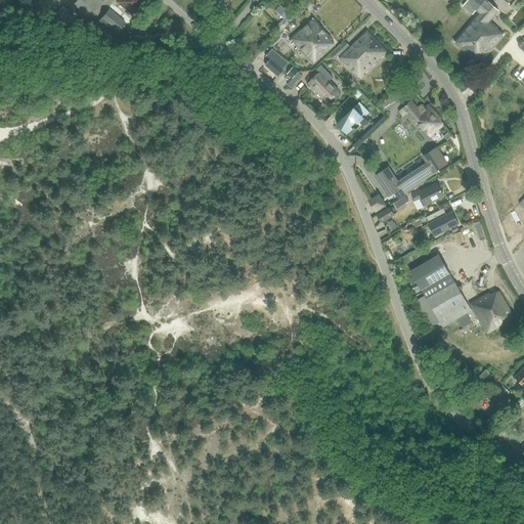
[(77,0),(74,4),(89,17),(94,11),(87,4),(90,0),(77,0)]
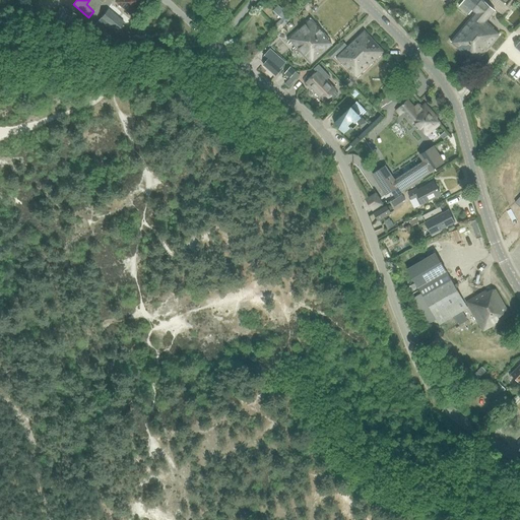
[(119,4),(131,15),(144,0),(143,0),(116,0),(120,3),(119,4)]
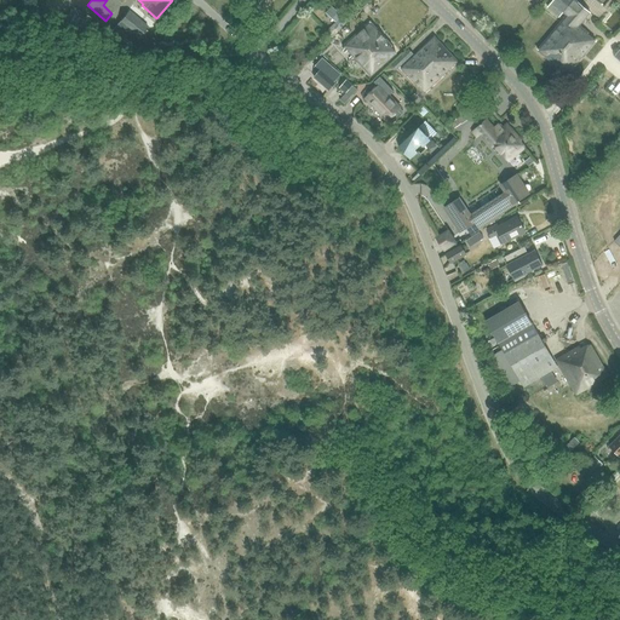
[(567,16),(538,50),(567,75),(596,41),(587,34),(589,34),(579,26),(590,13),(574,0),(554,0),(547,7),(560,17),(563,12),(567,16)]
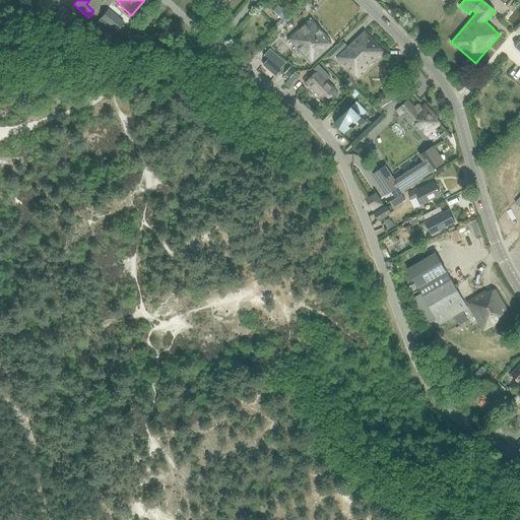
[(61,6),(53,20),(66,28),(68,29),(76,16),(74,14),(61,6)]
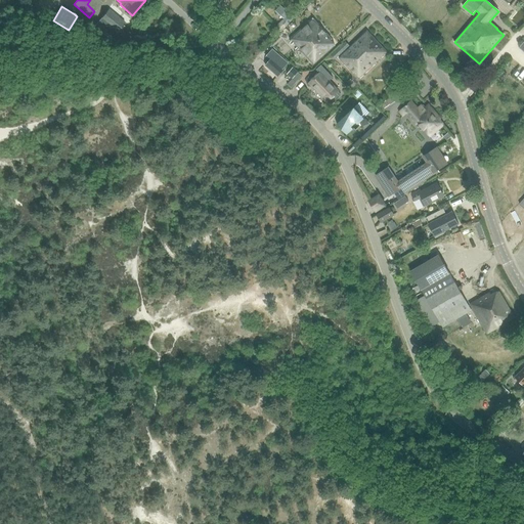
[(276,27),(281,32),(295,17),(290,12),(289,13),(280,6),(275,10),(285,18),(276,27)]
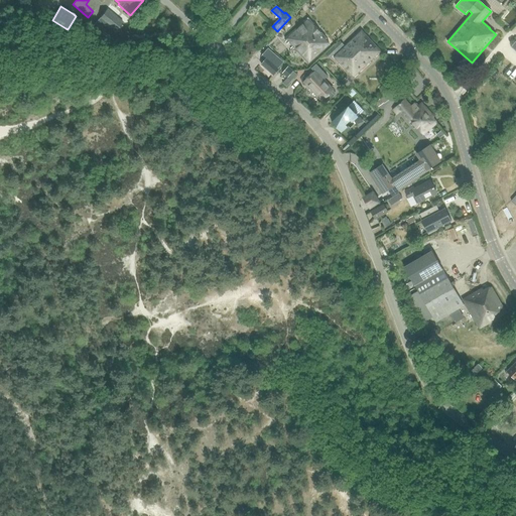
[(99,18),(101,19),(95,26),(110,38),(115,32),(114,31),(123,21),(107,8),(99,18)]
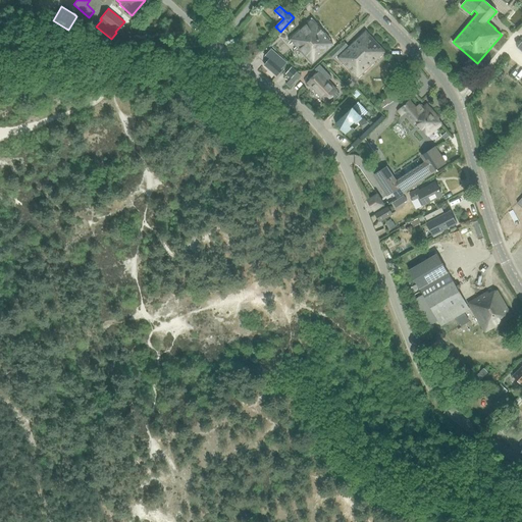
[(292,43),(314,63),(334,45),(329,40),(330,39),(312,18),(289,40),(290,41),(289,42),(291,44),(292,43)]
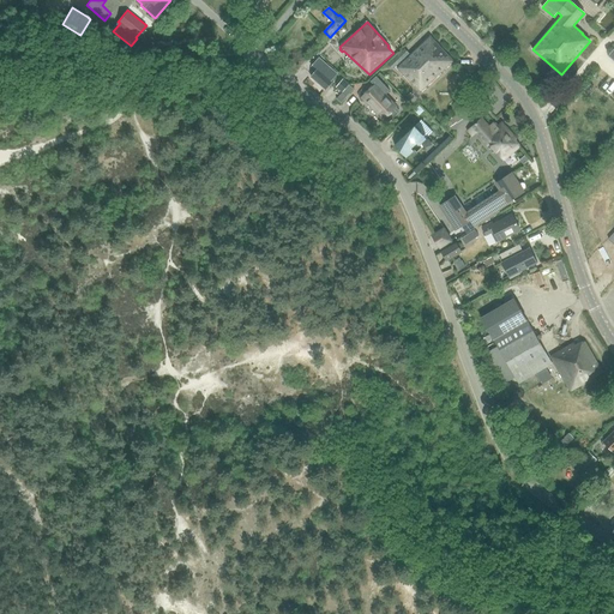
[(429,37),(397,68),(414,85),(415,84),(421,90),(419,91),(420,94),(453,61),(429,37)]
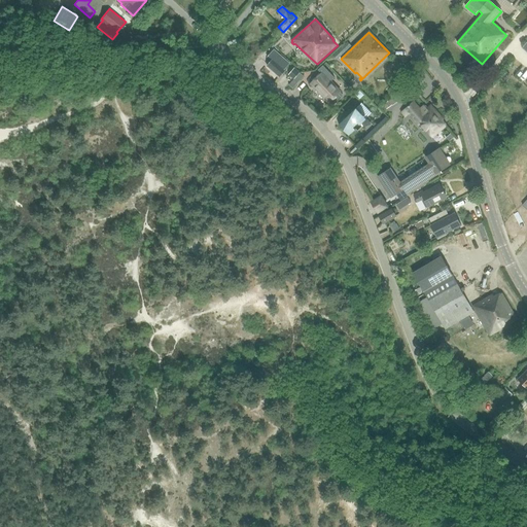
[(285,68),(289,63),(274,49),(269,56),(272,59),(266,65),(279,77),(286,69),(285,68)]
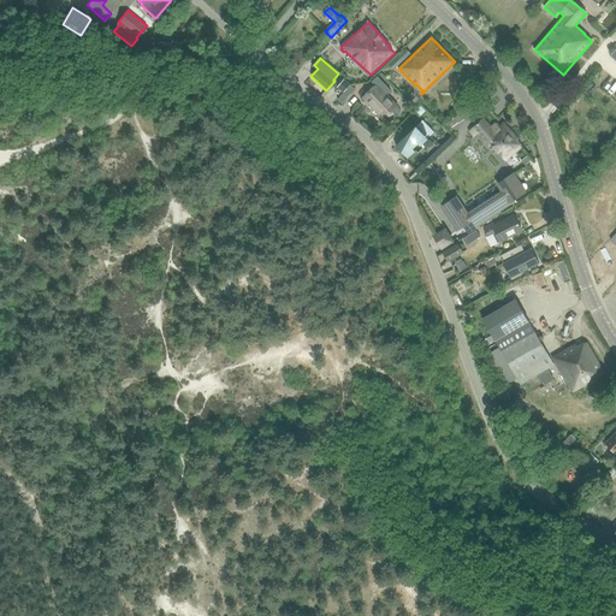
[(375,87),(363,98),(388,123),(401,111),(386,95),(391,92),(378,77),(372,82),(375,87)]
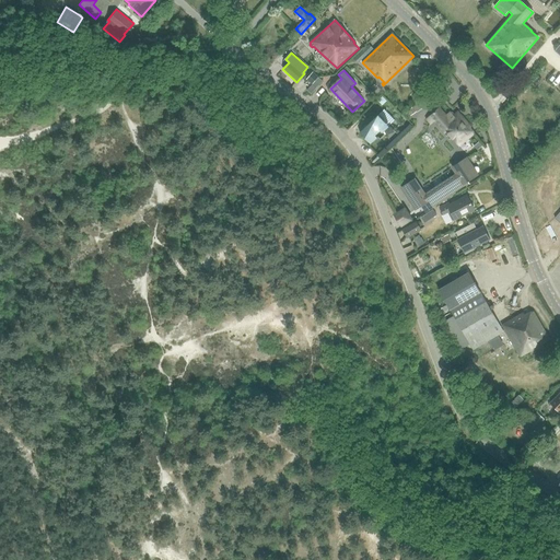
[(313,72),(306,80),(312,84),(318,77),(313,72)]
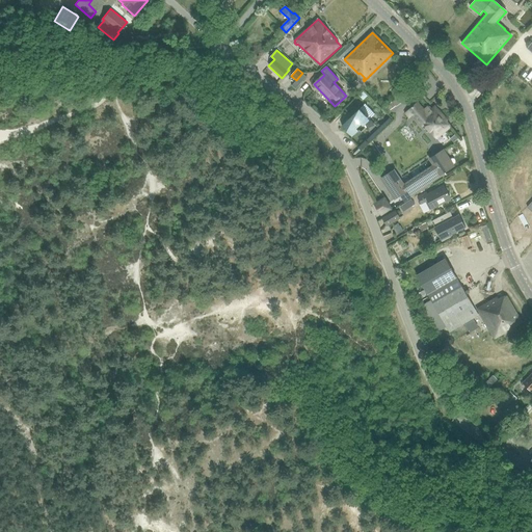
[(296,80),(292,85),(296,88),(307,76),(302,73),(296,80)]
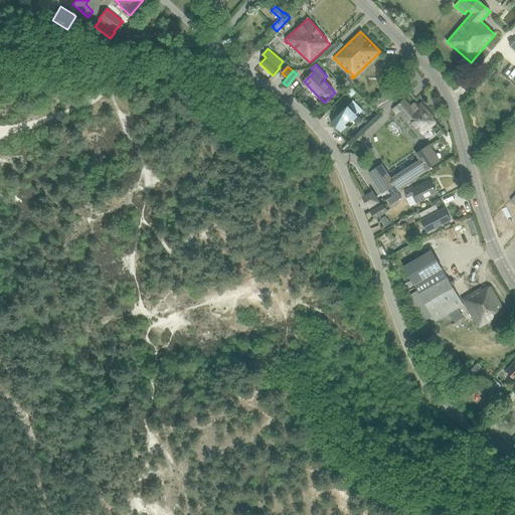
[(378,97),(384,103),(393,95),(388,89),(378,97)]
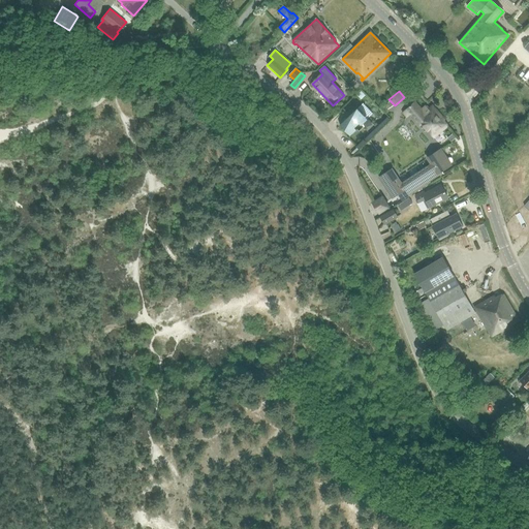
[(382,103),(387,110),(393,104),(389,99),(382,103)]
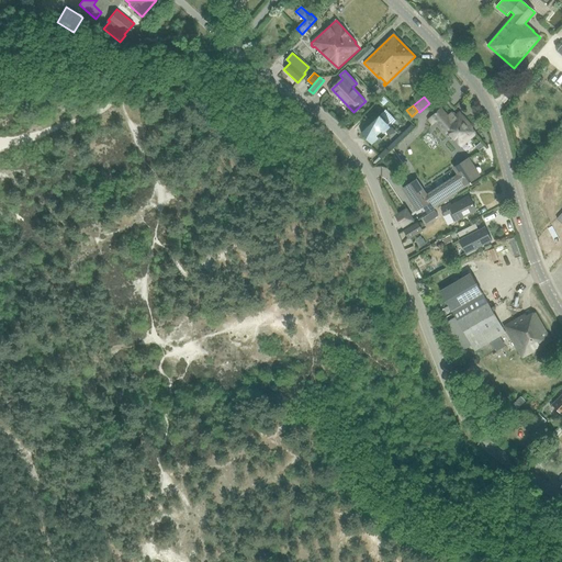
[(460,139),(464,144),(475,134),(471,130),(473,127),(460,113),(457,115),(454,112),(449,117),(441,109),(429,120),(434,125),(437,122),(447,134),(449,132),(458,142),(460,139)]
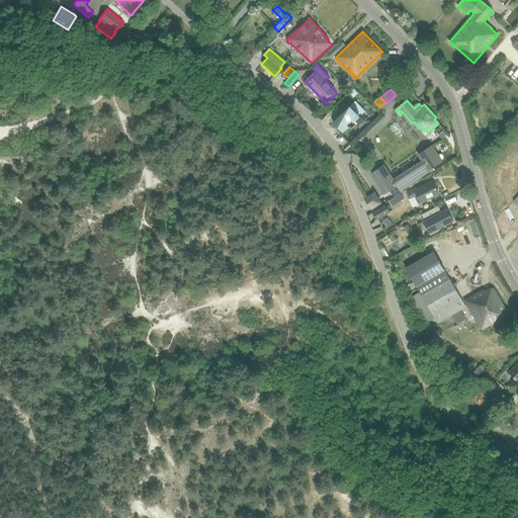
[(360,116),(365,111),(355,101),(350,106),(350,105),(333,122),(343,133),(353,144),(370,126),(360,116)]
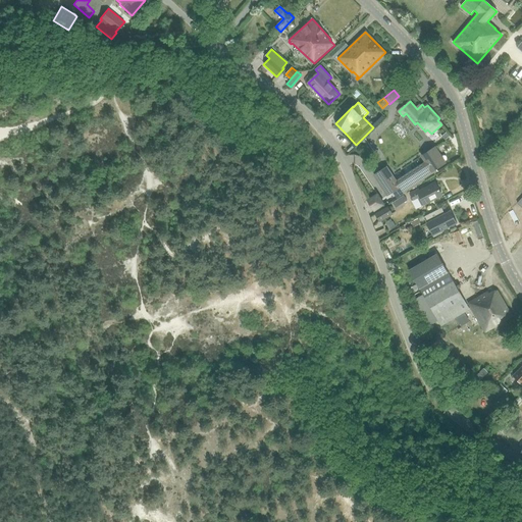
[(436,129),(440,135),(441,135),(446,140),(450,136),(441,125),(436,129)]
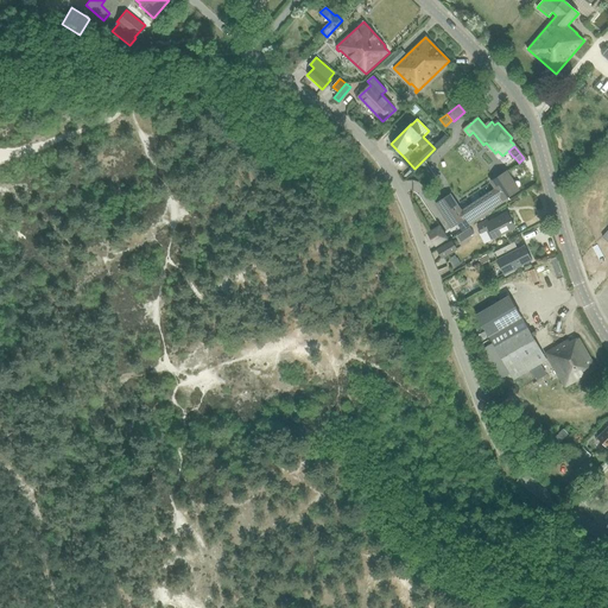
[(451,194),(438,202),(435,204),(451,228),(458,223),(463,230),(501,206),(510,200),(508,196),(517,191),(505,172),(489,182),(494,189),(462,210),(451,194)]
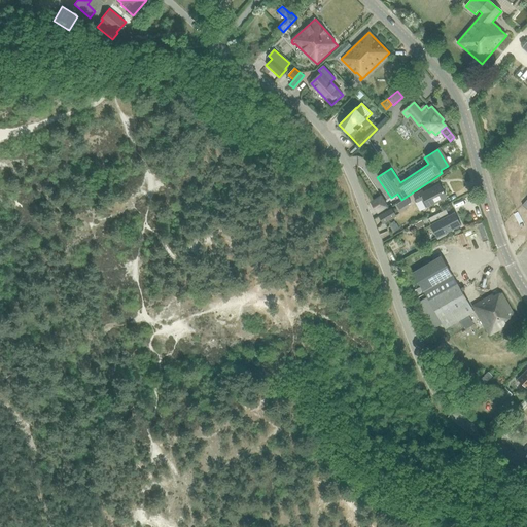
[(440,184),(424,192),(422,189),(413,195),(417,203),(424,199),(428,208),(447,198),(440,184)]
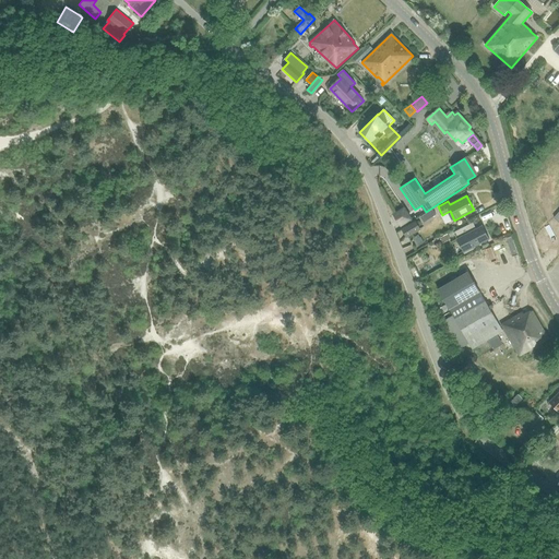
[(393,215),(401,226),(412,219),(405,209),(393,215)]
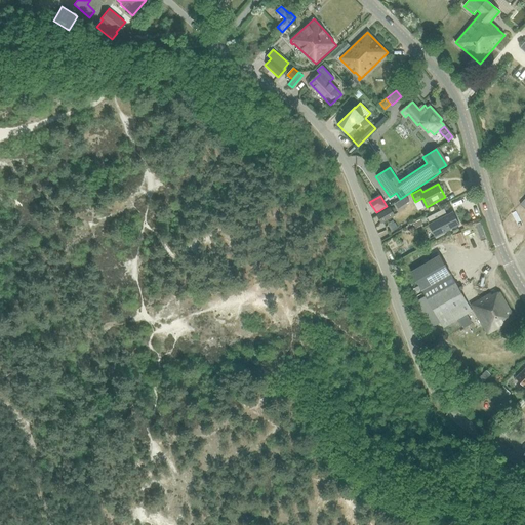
[(377,216),(382,224),(395,216),(390,209),(377,216)]
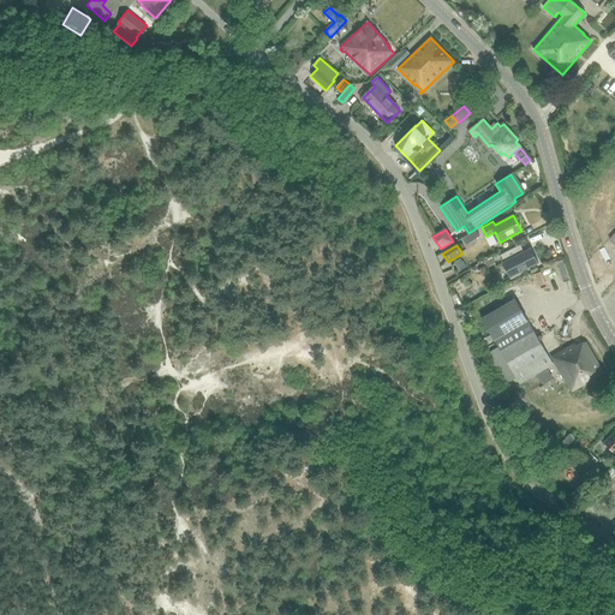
[(520,245),(500,255),(505,262),(502,263),(511,280),(512,279),(513,279),(521,274),(520,273),(538,263),(531,249),(524,252),(520,245)]
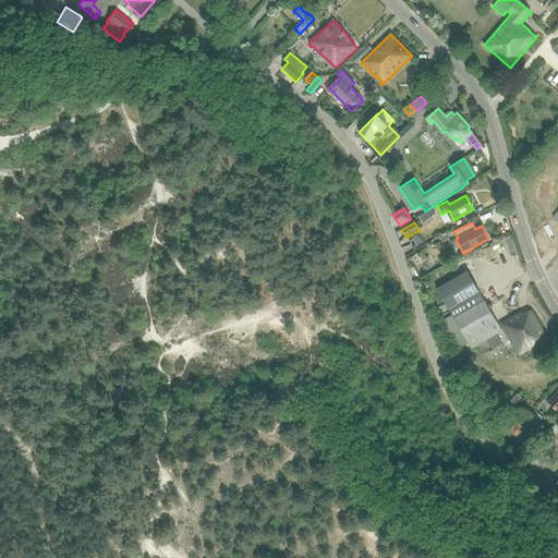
[(446,233),(439,238),(441,243),(449,239),(446,233)]
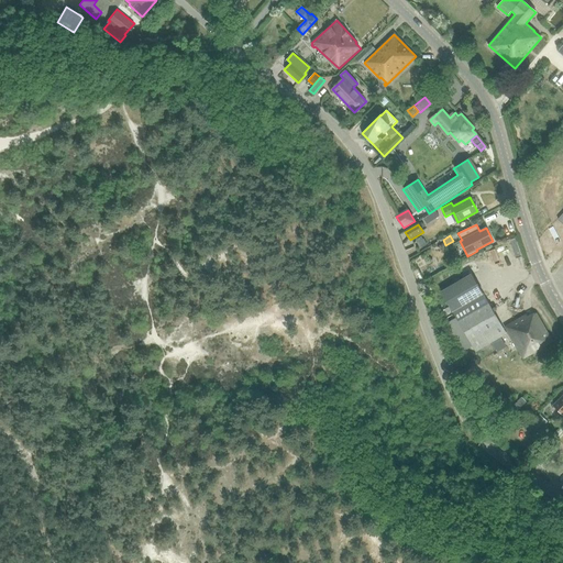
[(472,274),(441,291),(452,312),(483,294),(472,274)]
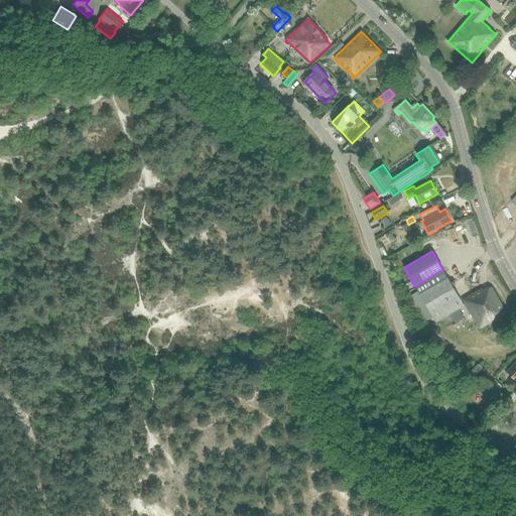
[(442,269),(414,286),(416,289),(418,291),(433,317),(435,321),(450,313),(453,312),(454,311),(459,308),(464,305),(442,269)]
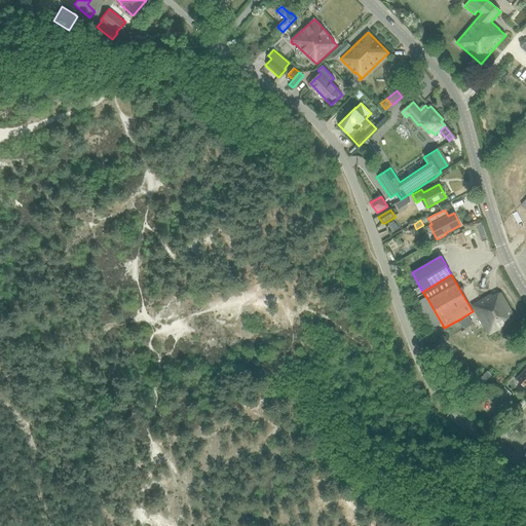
[(473,306),(489,335),(516,318),(500,293),(493,297),(492,295),(473,306)]
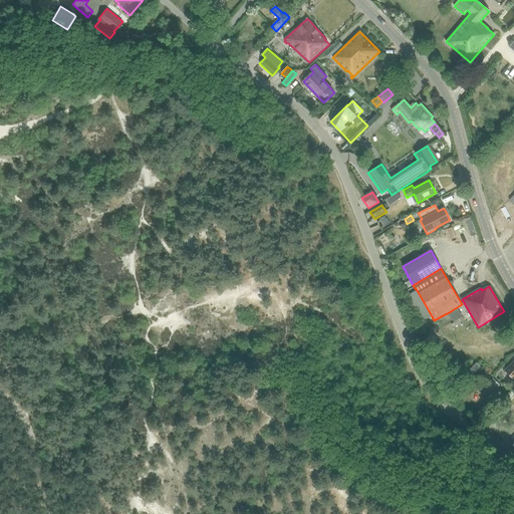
[(513,359),(504,369),(513,378),(513,377),(513,359)]
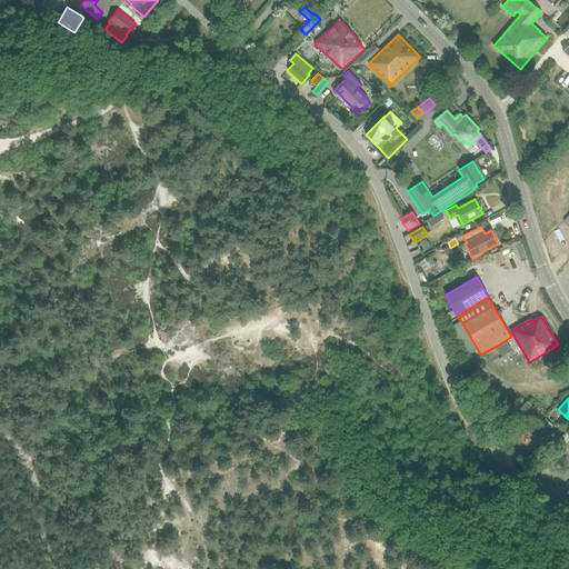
[(517,411),(521,416),(531,407),(527,401),(517,411)]
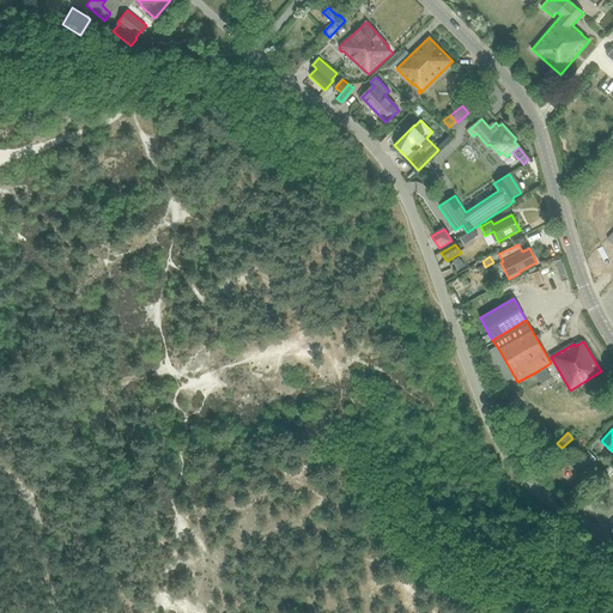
[(575,465),(583,473),(596,459),(587,450),(575,465)]
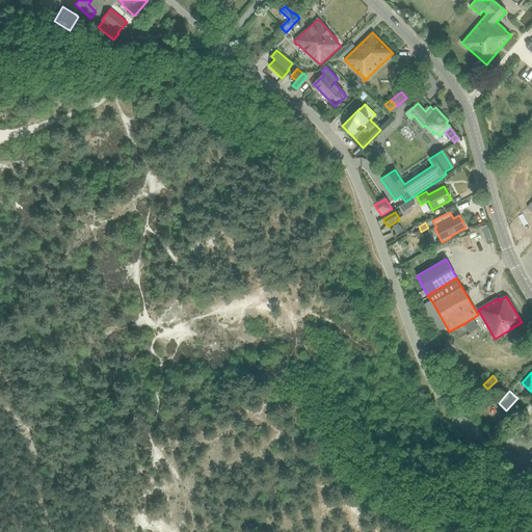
[(512,426),(509,430),(520,437),(522,433),(527,427),(517,419),(512,425),(512,426)]
